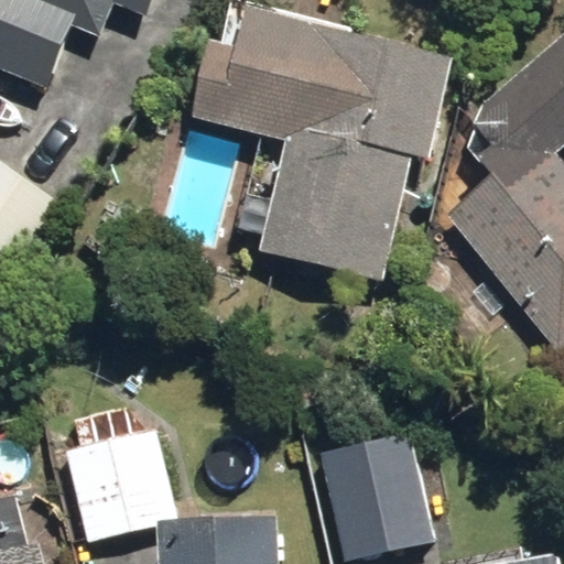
[(0,0),(0,61),(47,78),(67,25),(112,42),(121,17),(150,28),(159,0),(0,0)]
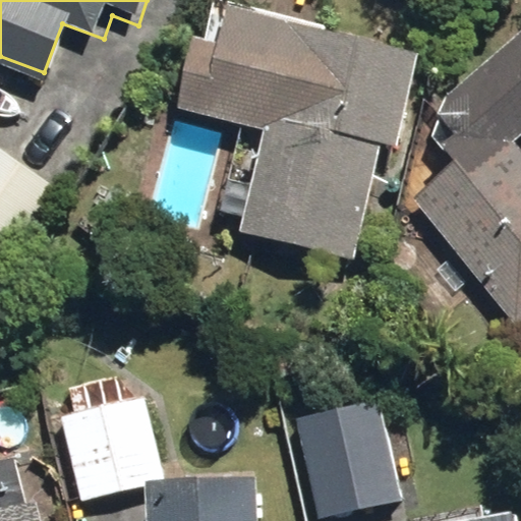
[(416,51),(228,4),(218,44),(194,38),(177,108),(270,130),(245,229),(352,255),(381,140),(393,143),(416,51)]
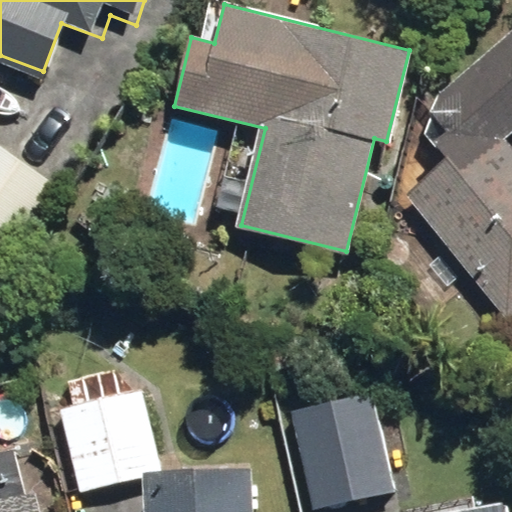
[(511,153),(499,138),(511,128),(511,35),(419,111),(454,154),(405,193),(507,318),(511,314),(511,153)]
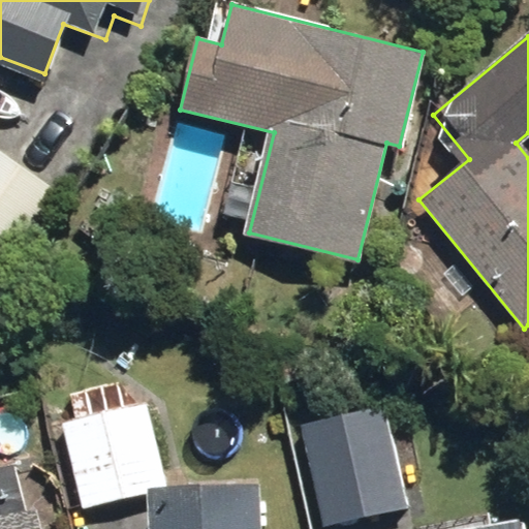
[(0,251),(5,254),(59,139),(0,112),(0,251)]
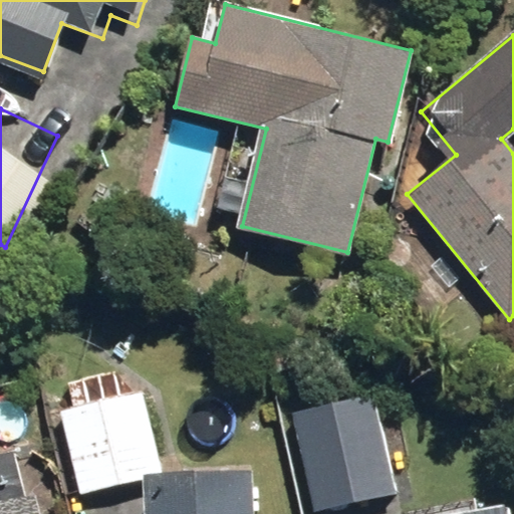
[(73,410),(87,485),(170,470),(156,395),(73,410)]
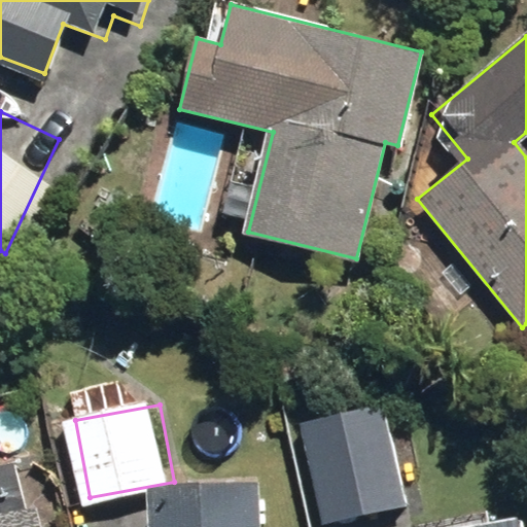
[(314,414),(323,520),(409,513),(400,407),(314,414)]
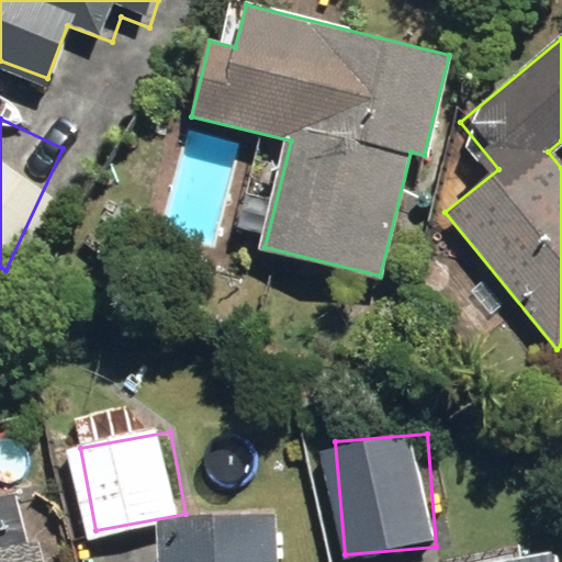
[(284,561),(278,513),(145,523),(147,561),(284,561)]
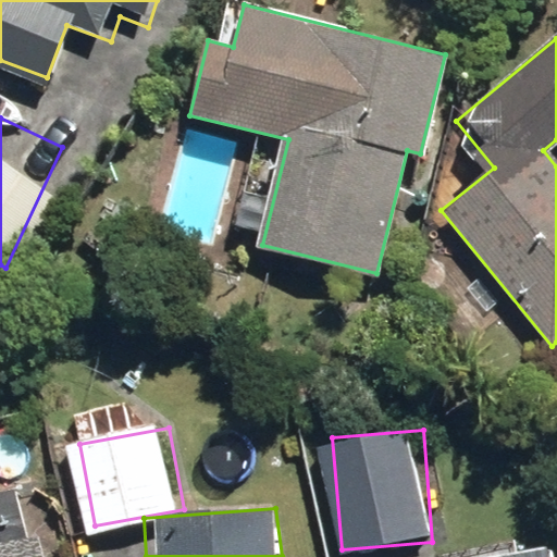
[(0,556),(49,556),(46,540),(0,549),(0,556)]
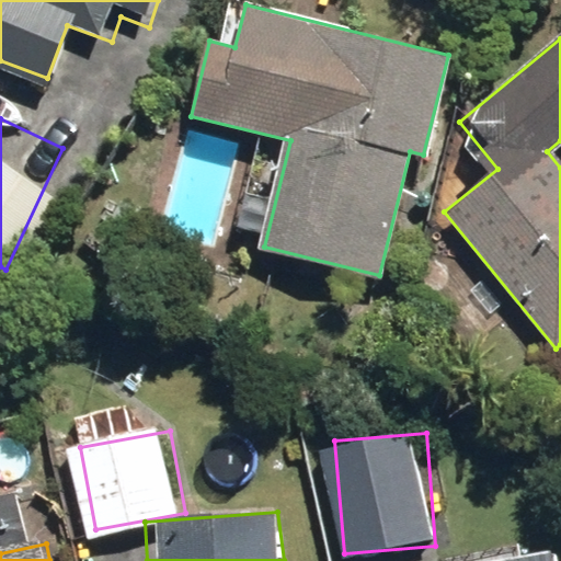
All buildings are outlined.
